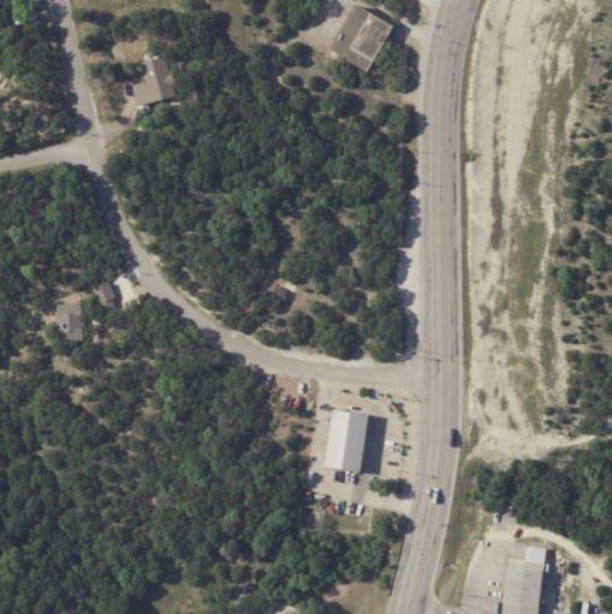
[(386,23),(360,69),(324,46),(350,1),(386,23)]
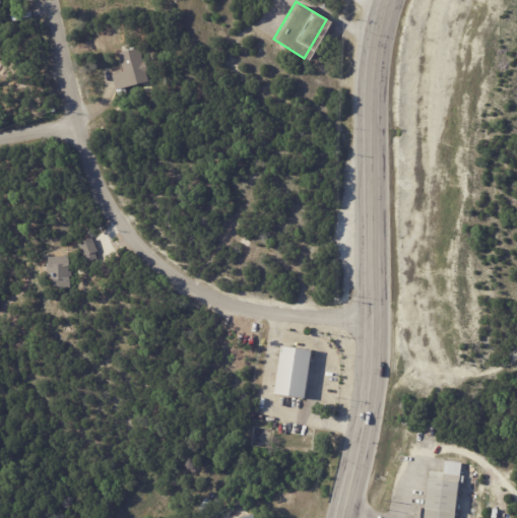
[(146,79),(114,88),(110,73),(122,70),(117,51),(138,46),(141,59),(143,59),(146,70),(144,70),(146,79)]
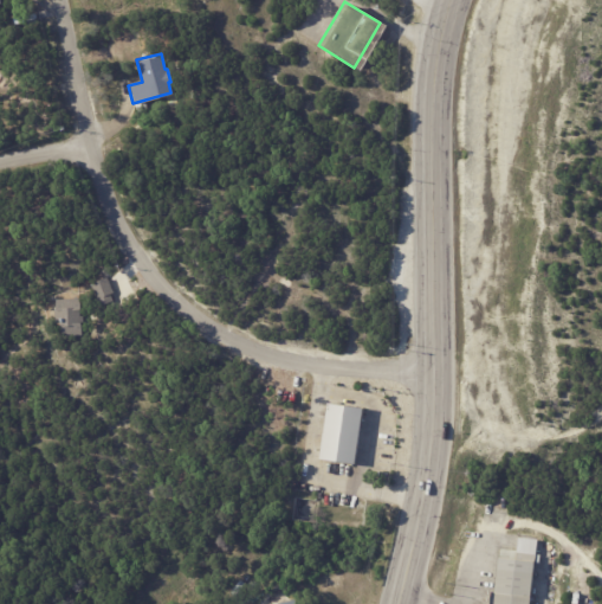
[(88,281),(96,303),(111,297),(103,275),(88,281)]
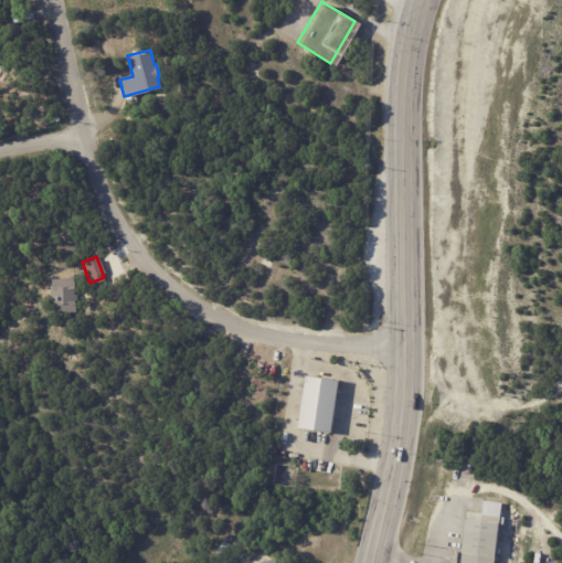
[(49,299),(54,298),(55,310),(73,310),(72,276),(49,276),(49,299)]
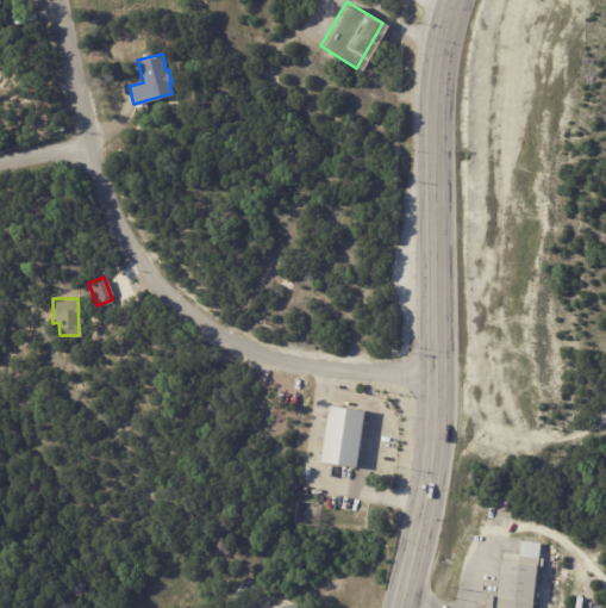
[(322,460),(329,404),(364,409),(356,465),(322,460)]
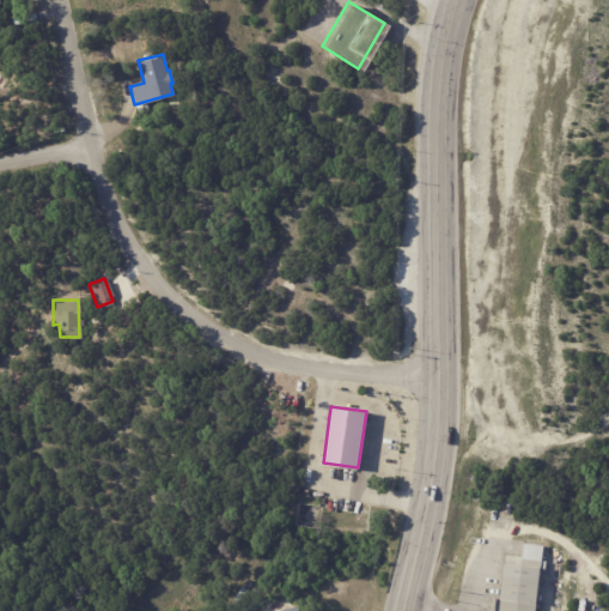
[(495,569),(495,610),(537,610),(539,568),(495,569)]
